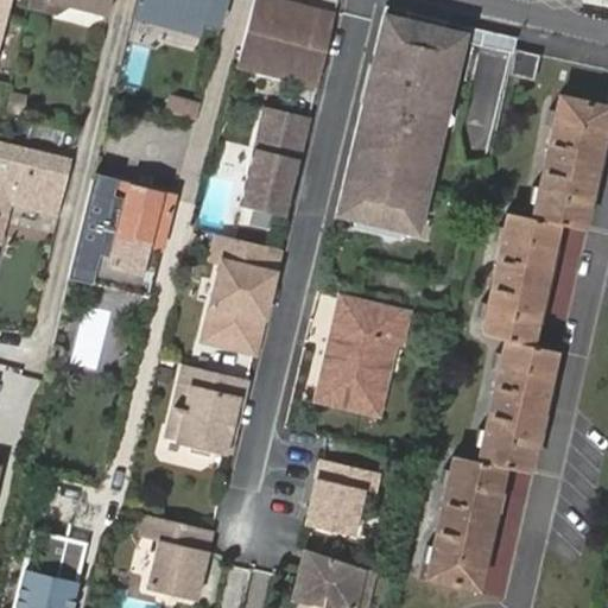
[(29,0),(29,5),(56,12),(70,2),(108,11),(111,0),(29,0)]
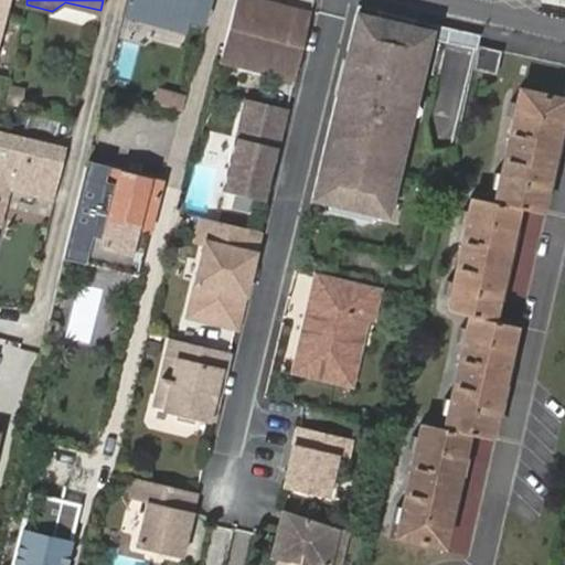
[(209,0),(125,0),(121,16),(184,32),(188,21),(203,25),(209,0)]
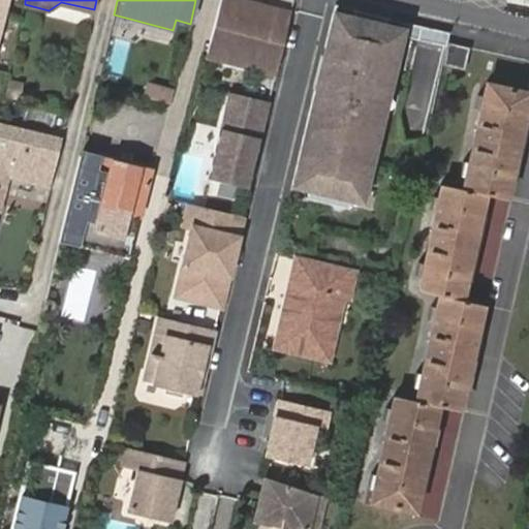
[(259,7),(230,0),(220,0),(207,58),(227,63),(228,58),(260,65),(261,58),(280,61),(290,14),(274,10),(272,20),(257,18),(259,7)]
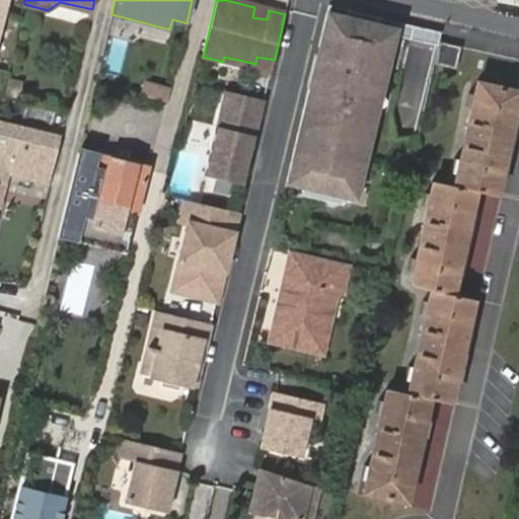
[(269,10),(254,7),(252,17),(267,19),(269,10)]
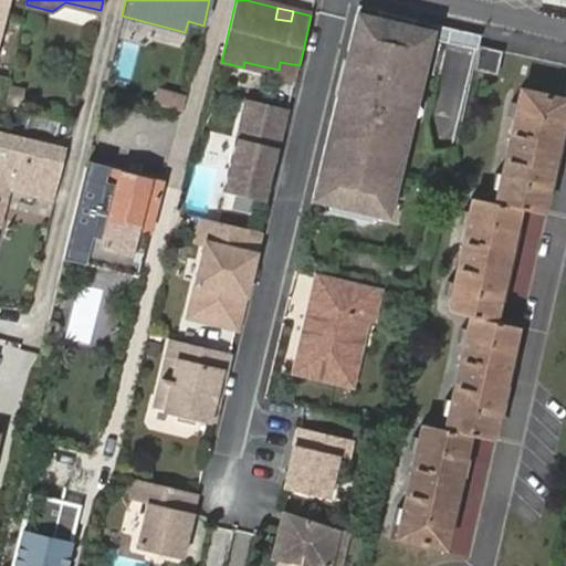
[(377,17),(376,22),(408,31),(410,24),(411,18),(379,10),(377,17)]
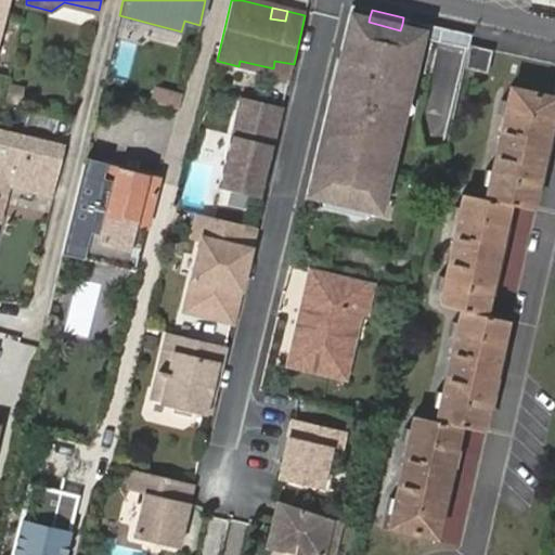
[(379,213),(423,29),(402,24),(400,30),(369,22),(370,16),(351,12),(307,195),(322,198),(366,209),(379,213)]
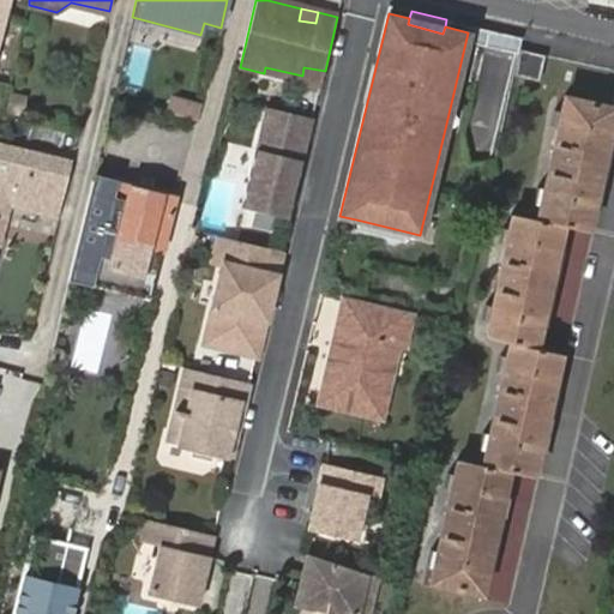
[(491,36),(488,55),(515,58),(517,38),(491,36)]
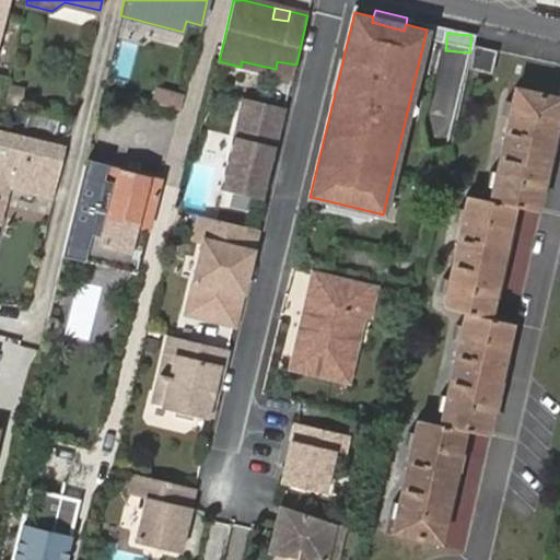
[(491,72),(497,50),(474,45),(469,68),(491,72)]
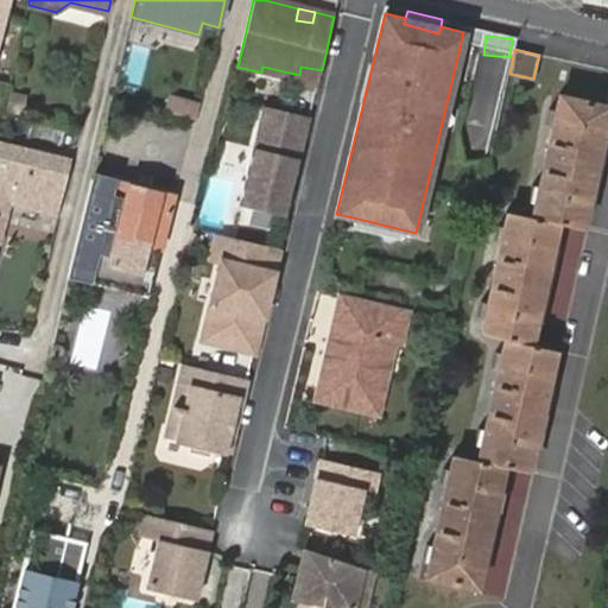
[(263,67),(261,73),(318,86),(322,70),(301,67),(299,75),(263,67)]
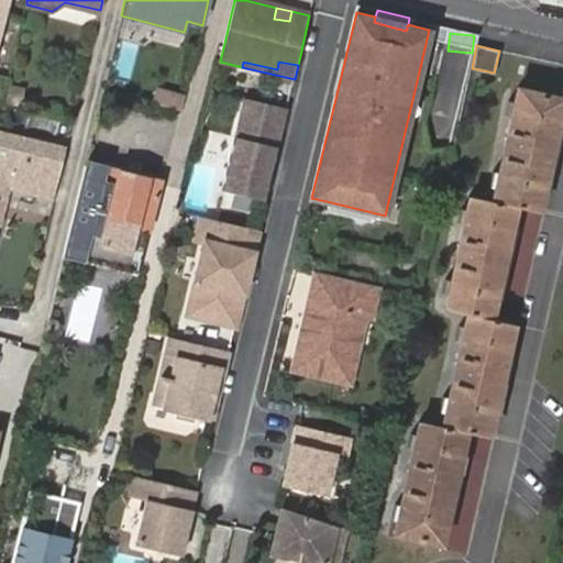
[(186,95),(156,86),(151,103),(180,111),(186,95)]
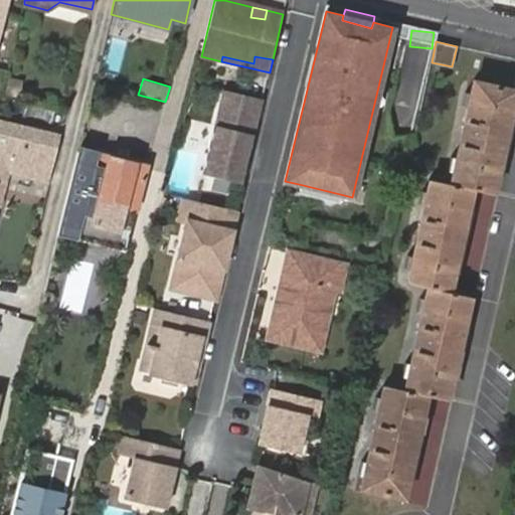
[(492,193),(514,91),(514,90),(474,80),(471,94),(465,92),(462,106),(467,108),(456,158),(451,157),(448,170),(453,172),(451,183),(430,179),(426,191),(421,190),(417,204),(423,205),(412,256),(406,254),(403,268),(409,270),(406,283),(427,287),(424,299),(418,298),(415,312),(421,313),(410,363),(404,362),(401,375),(407,377),(404,389),(383,384),(381,396),(375,395),(372,409),(378,410),(366,462),(360,460),(358,474),(363,475),(360,488),(402,497),(425,393),(447,398),(470,297),(449,292),(472,188),(492,193)]
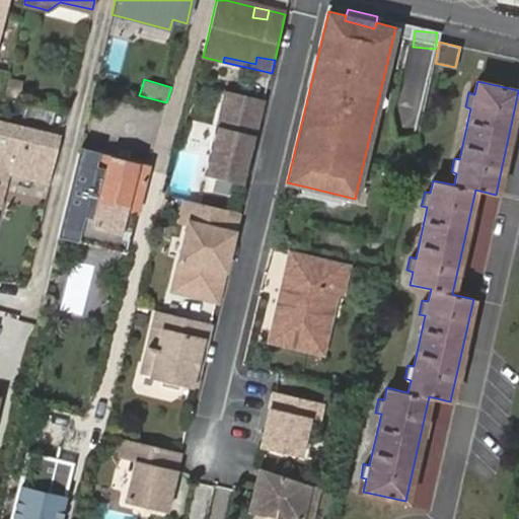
[(262,99),(225,90),(205,175),(244,184),(249,163),(245,162),(249,147),(253,149),(256,136),(253,135),(262,99)]
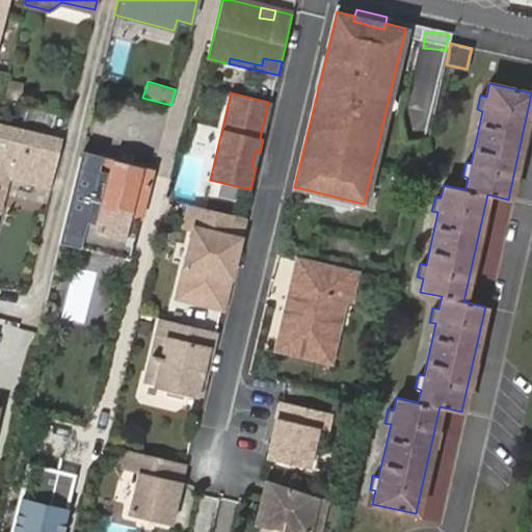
[(260,138),(263,139),(271,102),(268,102),(260,138)]
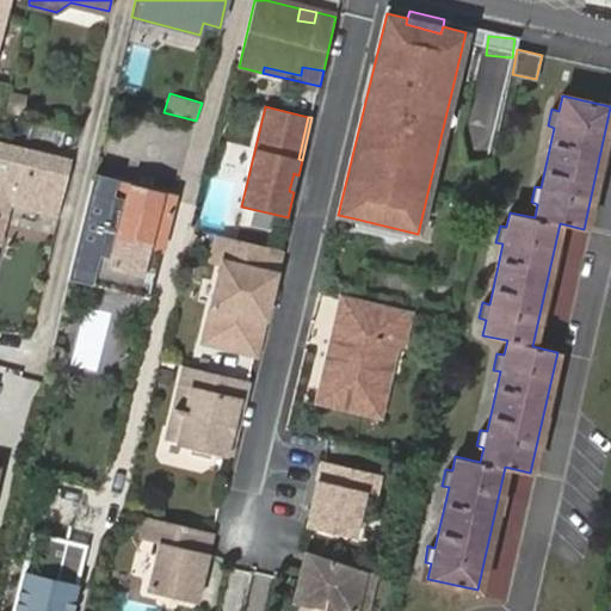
[(11,146),(0,143),(0,214),(4,202),(59,216),(72,161),(11,146)]
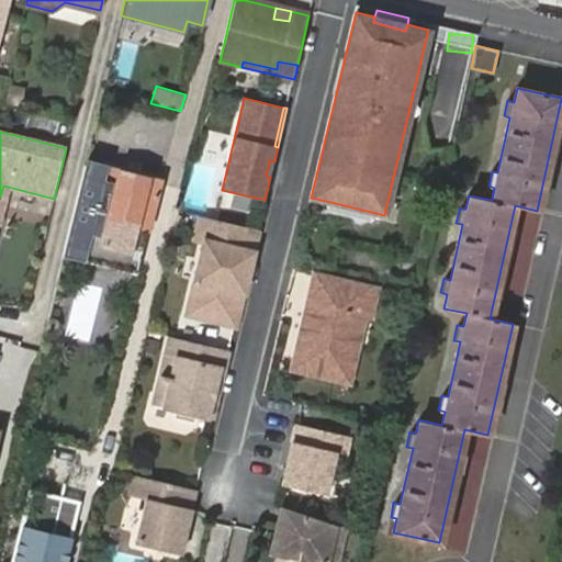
[(154,182),(86,166),(62,261),(83,267),(90,240),(103,244),(110,217),(143,225),(154,182)]
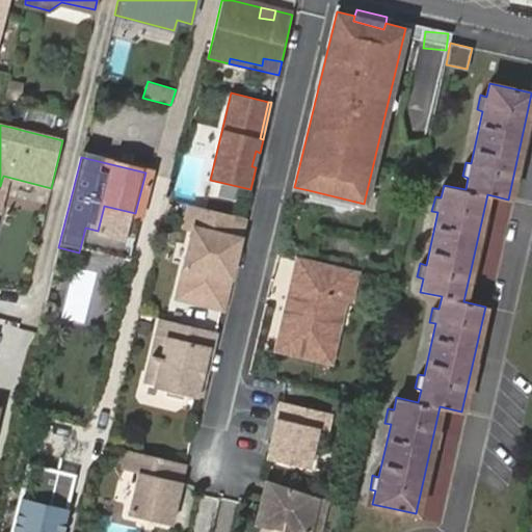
[(351,201),(309,190),(307,198),(349,210),(351,201)]
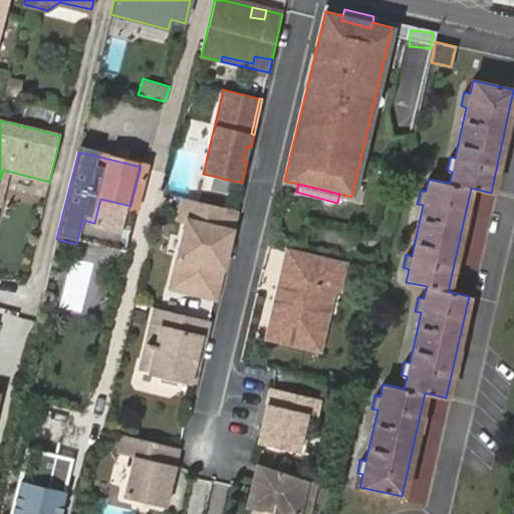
[(236,210),(184,198),(178,219),(187,221),(175,269),(184,284),(204,289),(203,294),(215,297),(223,266),(217,265),(220,256),(225,257),(236,210)]
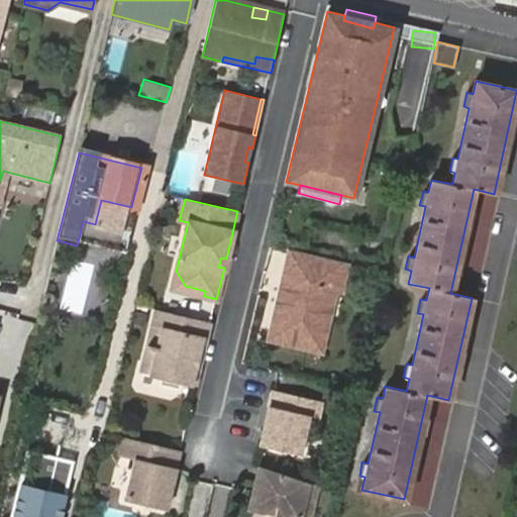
[(347,262),(290,249),(271,337),(318,348),(332,288),(341,290),(347,262)]
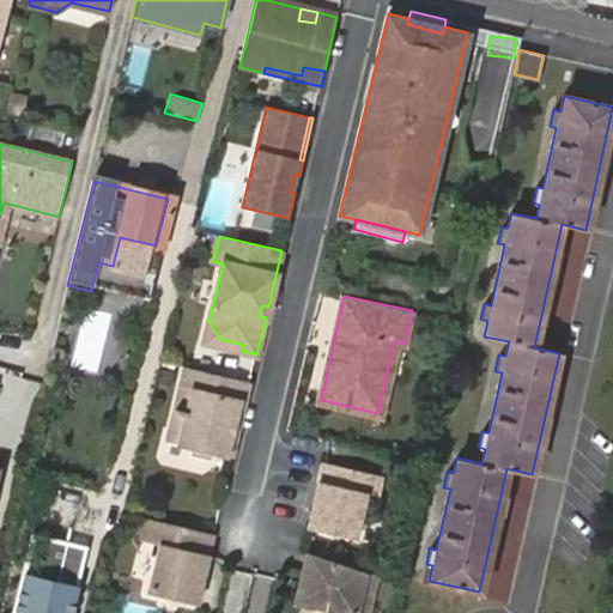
[(204,343),(242,351),(243,345),(219,339),(208,321),(204,343)]
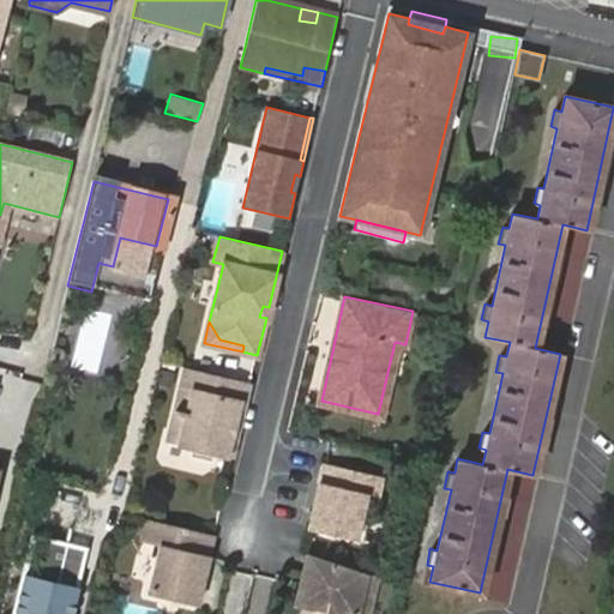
[(250,384),(185,368),(167,444),(191,449),(190,457),(212,463),(215,455),(232,458),(236,439),(230,438),(235,420),(241,422),(250,384)]
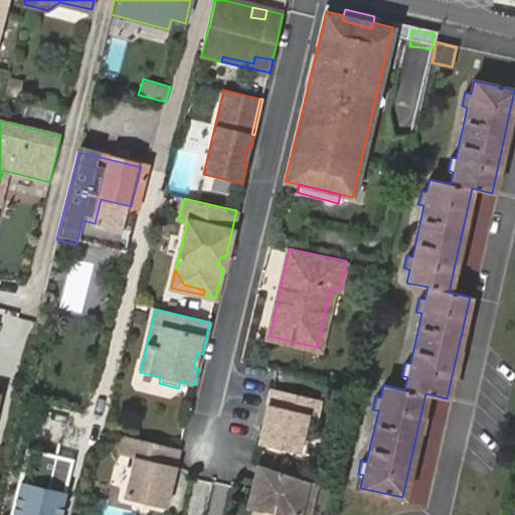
[(198,368),(202,354),(197,352),(193,367),(198,368)]
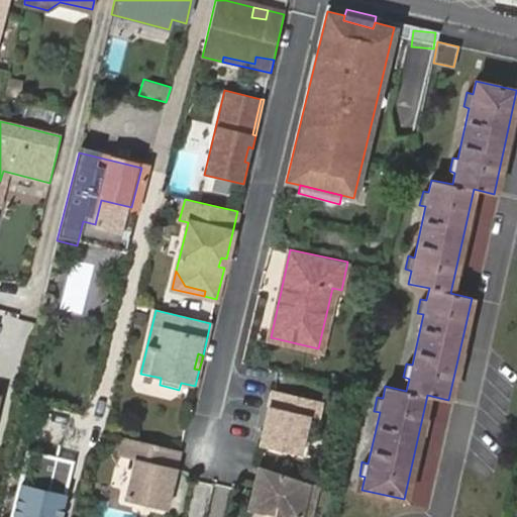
[(321,402),(272,391),(265,423),(268,424),(267,429),(264,428),(259,445),(298,455),(308,416),(317,418),(321,402)]
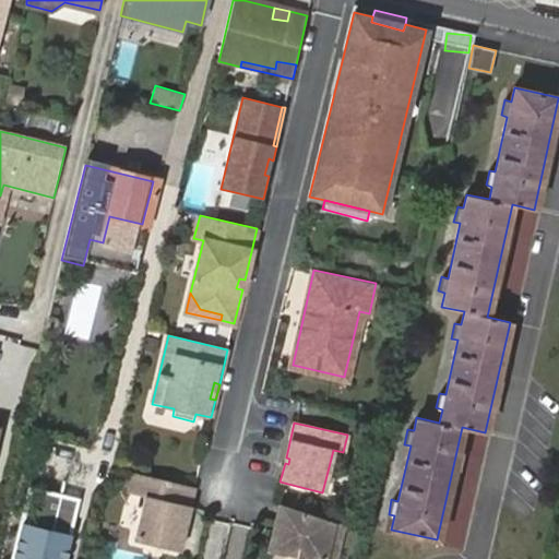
[(68,465),(74,443),(60,441),(54,461),(68,465)]
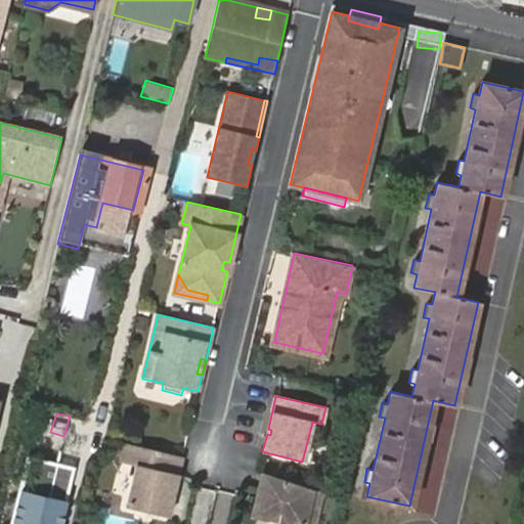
[(182,456),(124,443),(119,462),(136,466),(126,508),(168,517),(173,495),(168,494),(171,481),(176,482),(182,456)]
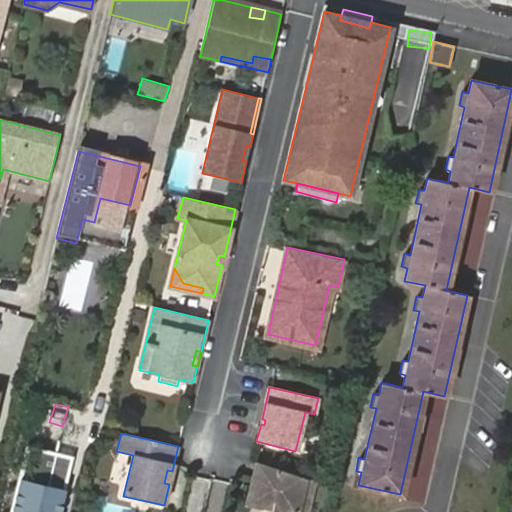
[(306,511),(313,480),(304,478),(252,460),(241,503),(259,507),(260,502),(278,507),(276,511),(306,511)]
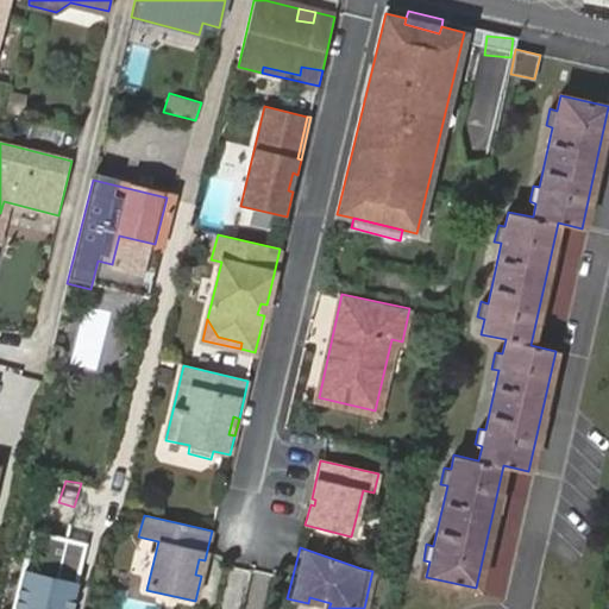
[(309,597),(308,603),(324,607),(322,608),(328,608),(331,603),(309,597)]
